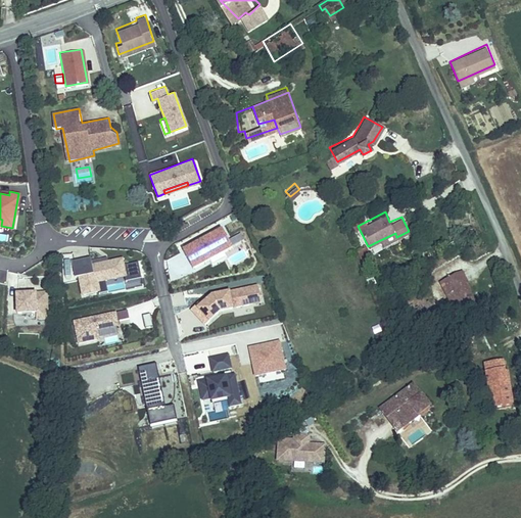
[(223,226),(183,247),(193,267),(209,257),(224,249),(233,244),(223,226)]
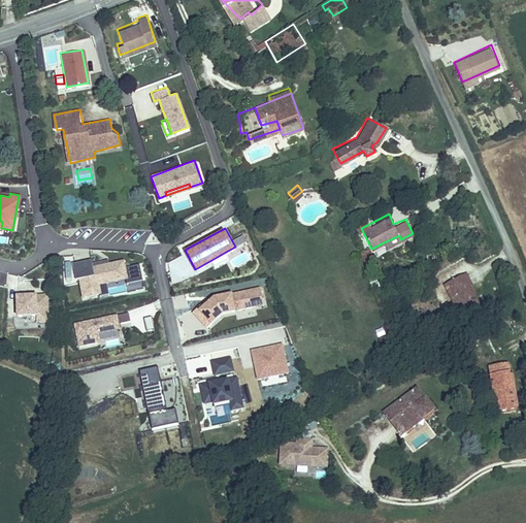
[(399,235),(384,242),(386,246),(400,239),(399,235)]
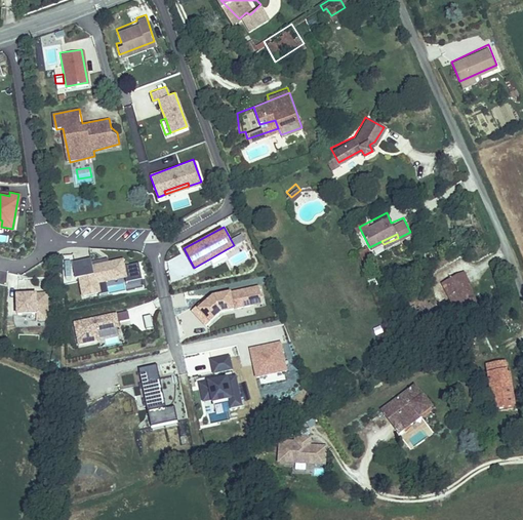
[(225,250),(210,258),(213,264),(228,256),(225,250)]
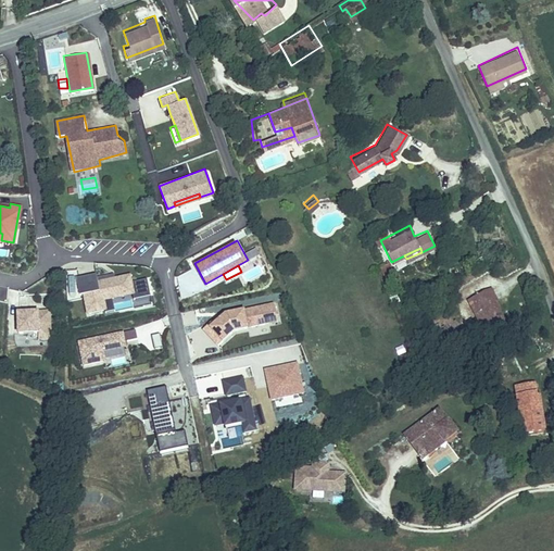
[(109,277),(108,272),(95,274),(95,271),(75,275),(78,292),(83,291),(87,310),(103,307),(101,297),(111,295),(131,290),(133,297),(149,293),(146,276),(129,279),(128,273),(113,276),(109,277)]
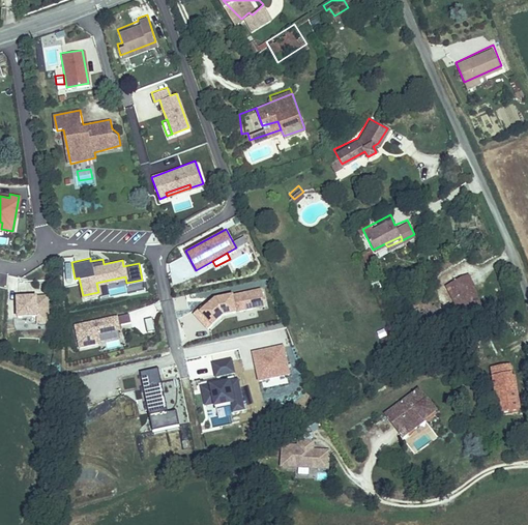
[(447,270),(450,279),(465,271),(470,283),(473,281),(464,262),(447,270)]
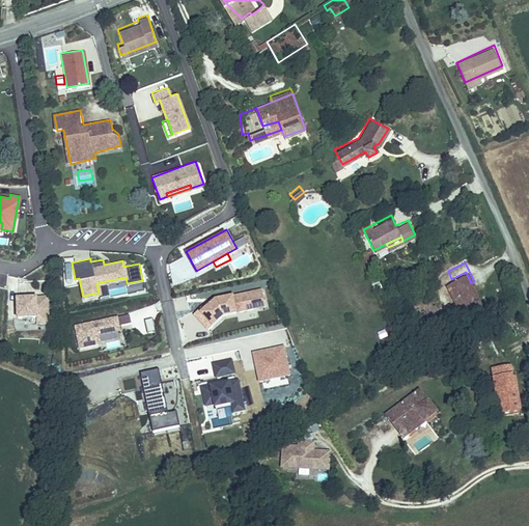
[(451,279),(447,281),(463,314),(481,304),(471,283),(466,272),(451,279)]
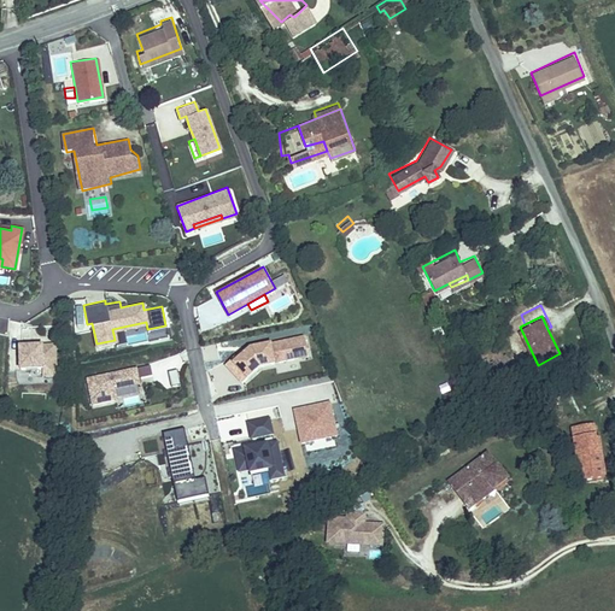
[(116,344),(126,341),(123,327),(112,329),(116,344)]
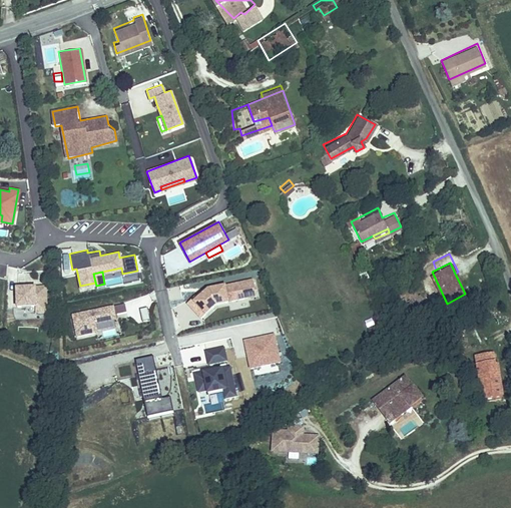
[(201,291),(200,289),(185,300),(199,316),(214,302),(246,294),(245,289),(253,288),(251,277),(219,284),(219,288),(216,288),(215,284),(206,286),(201,291)]
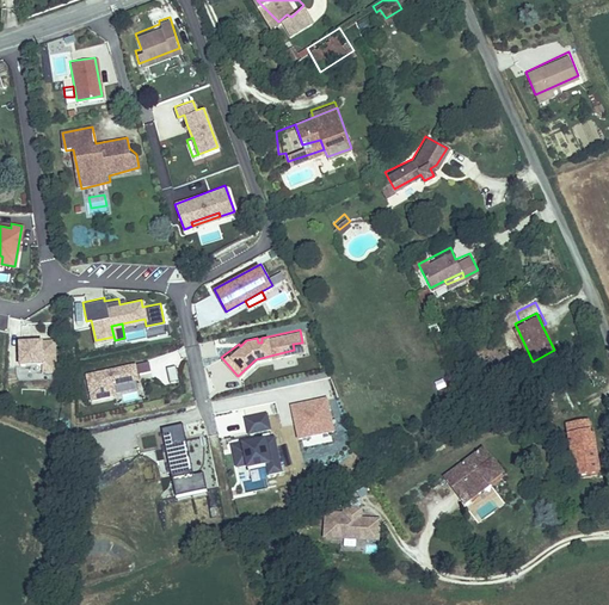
[(54,371),(53,340),(18,341),(18,364),(40,364),(40,372),(54,371)]
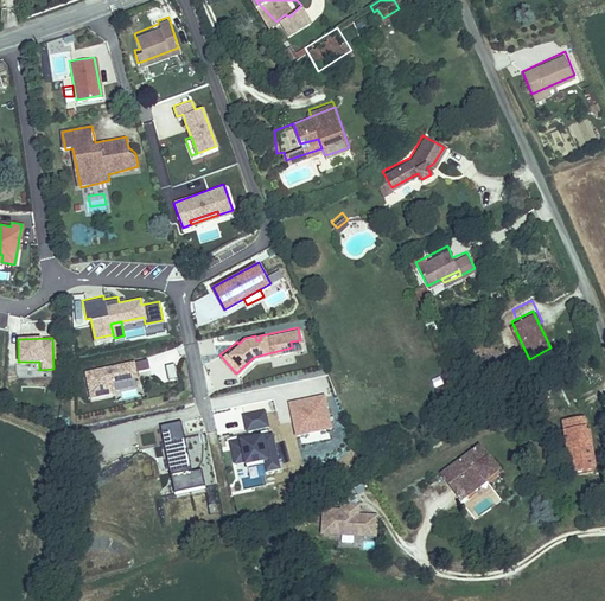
[(148,365),(146,356),(84,369),(89,394),(113,389),(110,378),(135,373),(134,369),(137,368),(148,365)]
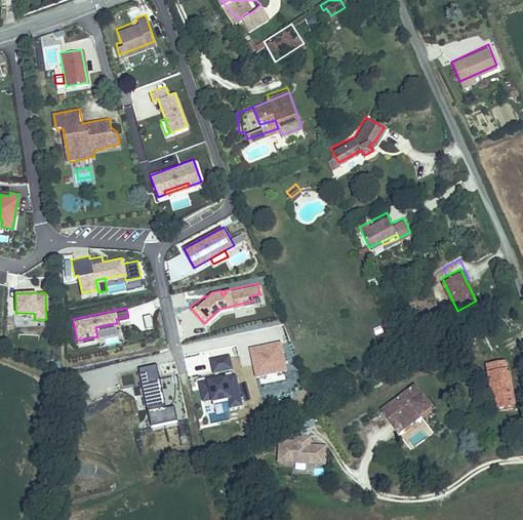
[(285,367),(279,340),(249,346),(255,373),(285,367)]
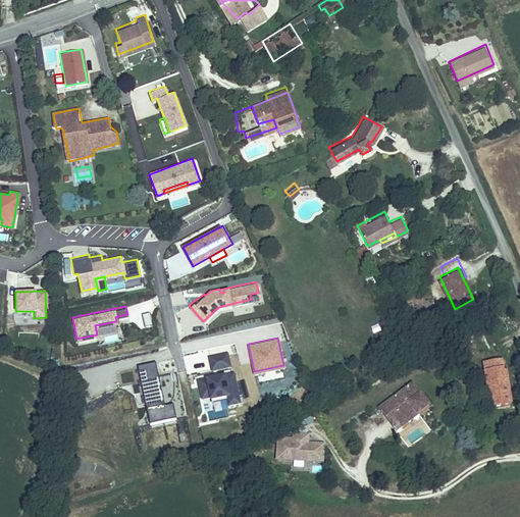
[(228,363),(225,351),(208,355),(211,367),(228,363)]
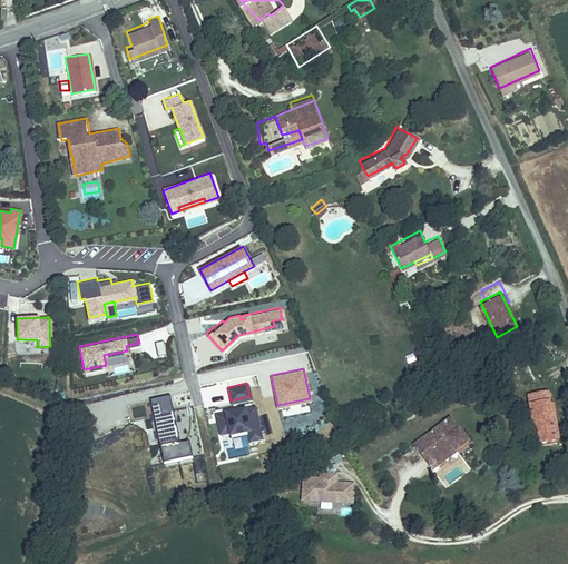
[(551,391),(531,392),(535,437),(555,435),(551,391)]
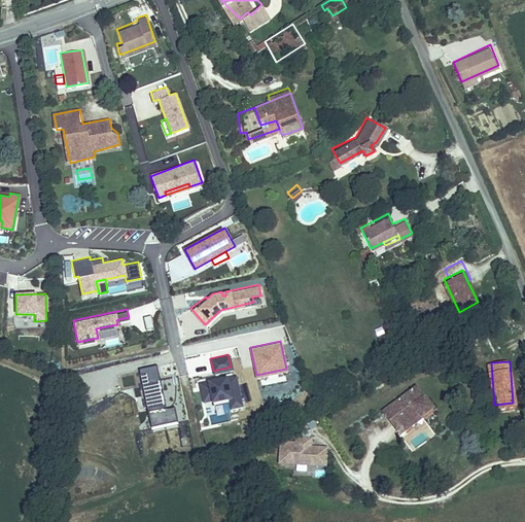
[(166,407),(155,362),(116,371),(119,387),(132,385),(134,395),(143,393),(150,425),(177,419),(174,405),(166,407)]
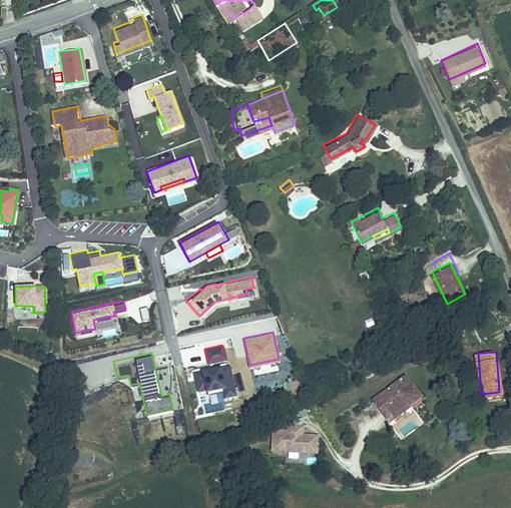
[(193,372),(197,389),(206,387),(206,390),(222,386),(224,395),(233,393),(227,364),(193,372)]
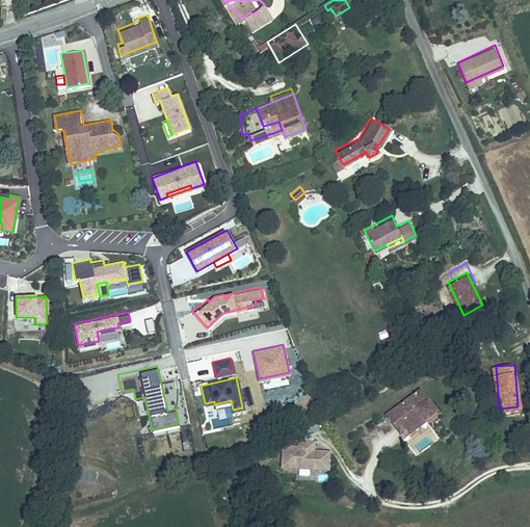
[(387,413),(400,431),(422,414),(425,419),(436,411),(419,388),(387,413)]
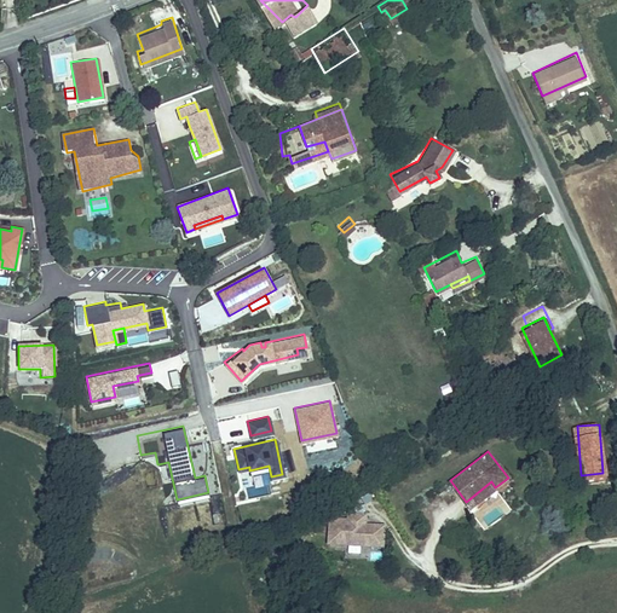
[(247,484),(248,492),(267,489),(266,480),(247,484)]
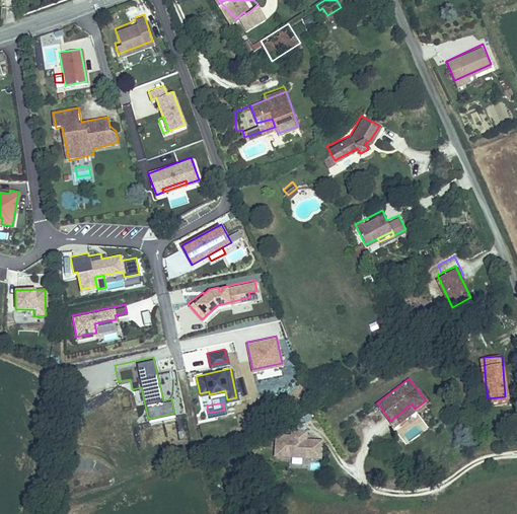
[(412,404),(390,421),(393,426),(415,409),(412,404)]
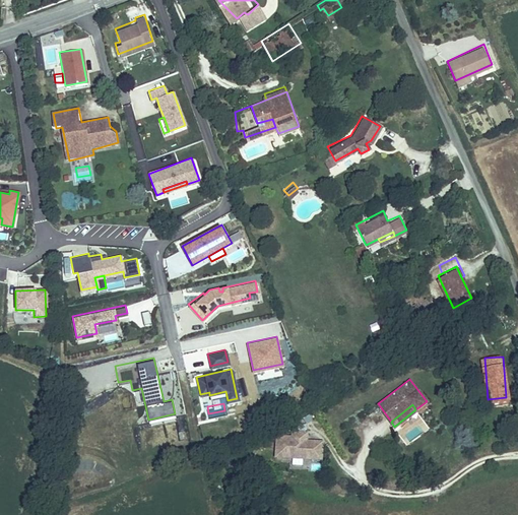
[(279,459),(325,459),(325,442),(309,442),(309,433),(296,433),(296,438),(280,438),(279,459)]
